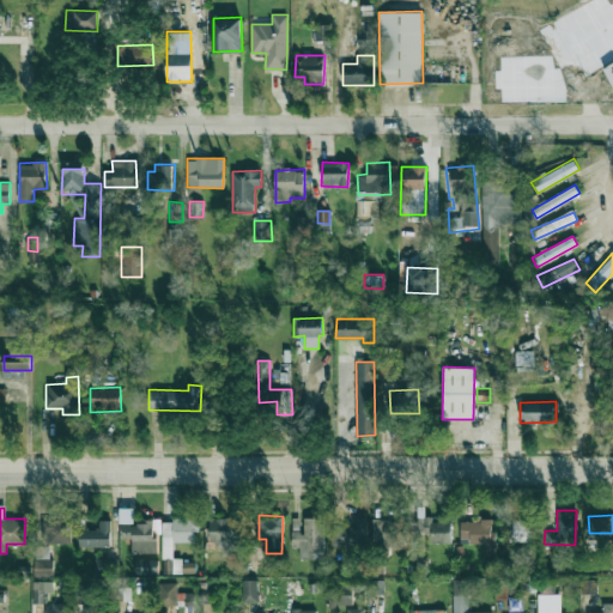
[(195,516),(171,516),(171,521),(162,521),(163,559),(173,558),(173,542),(196,541),(195,516)]
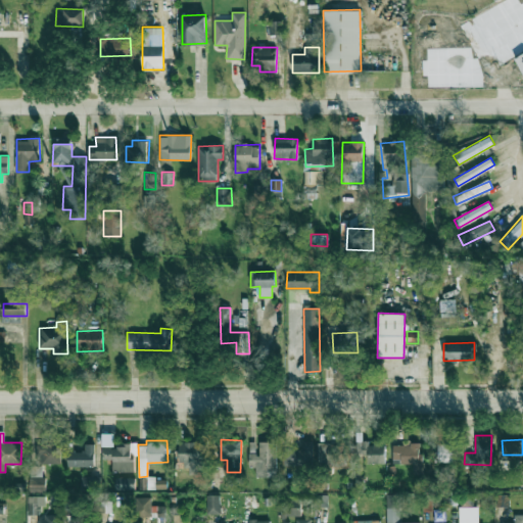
[(385,463),(384,444),(369,444),(369,440),(357,440),(357,454),(367,454),(367,463),(385,463)]
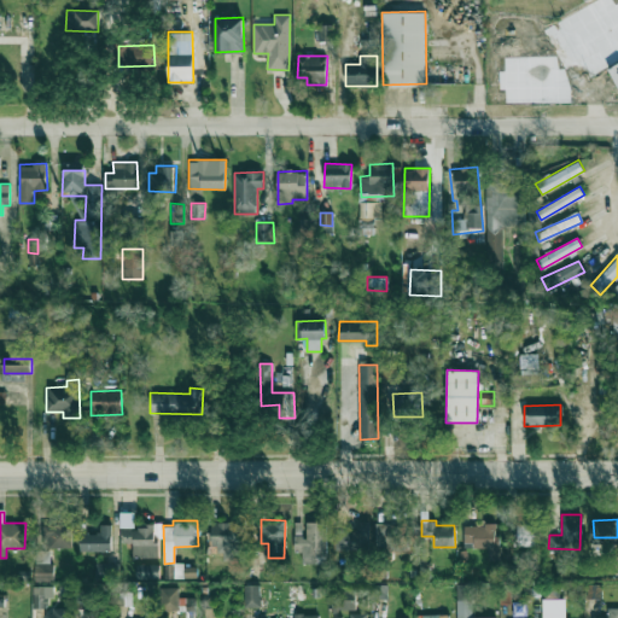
[(326,557),(326,522),(305,522),(307,536),(295,536),(295,551),(302,551),(302,564),(318,563),(318,557),(326,557)]
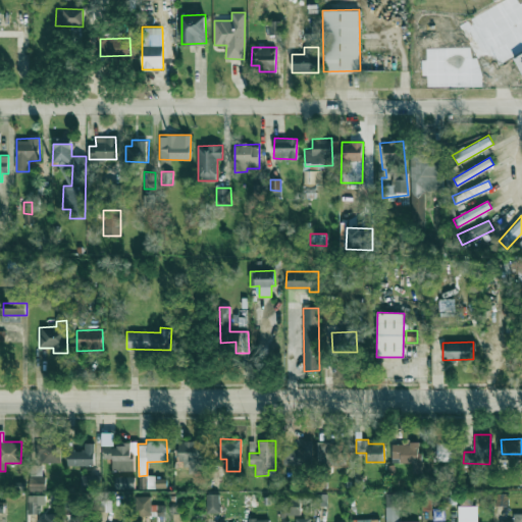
[(311,440),(301,440),(301,448),(283,448),(283,464),(311,464),(311,440)]
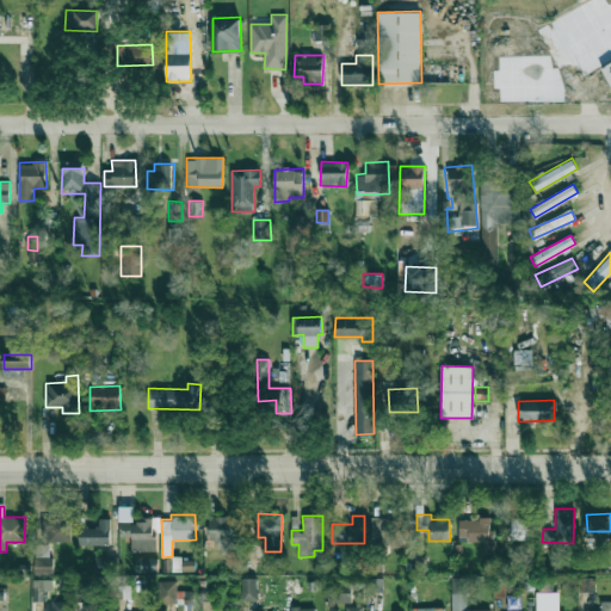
[(71,517),(42,518),(42,541),(71,541),(71,517)]
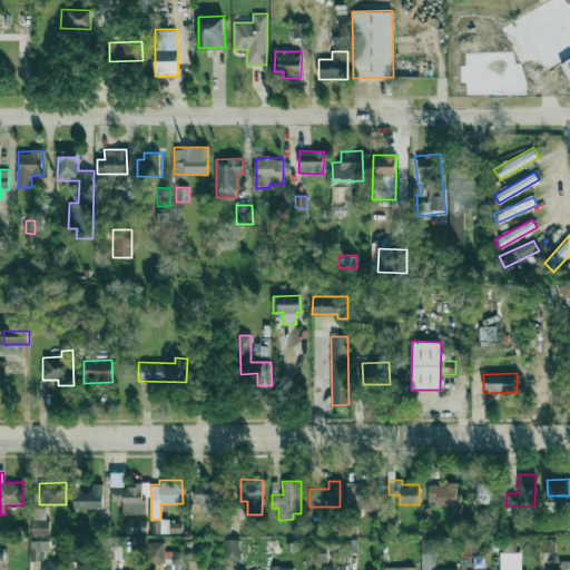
[(220,503),(219,482),(195,482),(195,503),(220,503)]
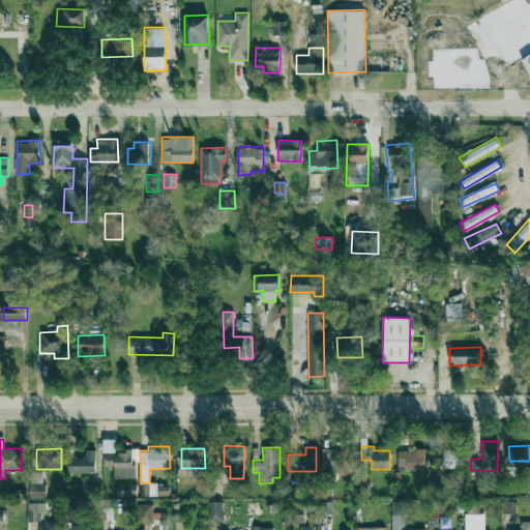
[(348,448),(322,448),(322,468),(348,467),(348,448)]
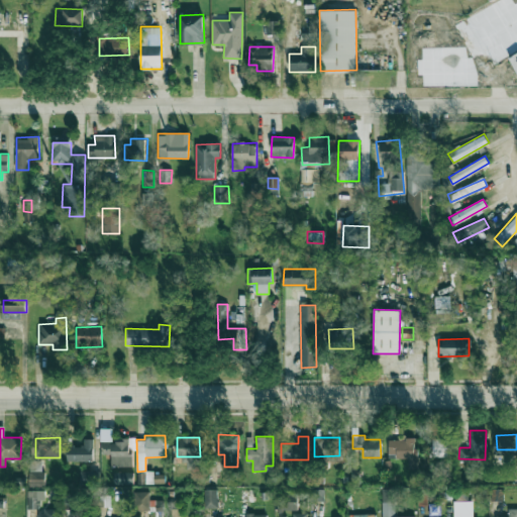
[(450,456),(451,438),(430,437),(429,456),(450,456)]
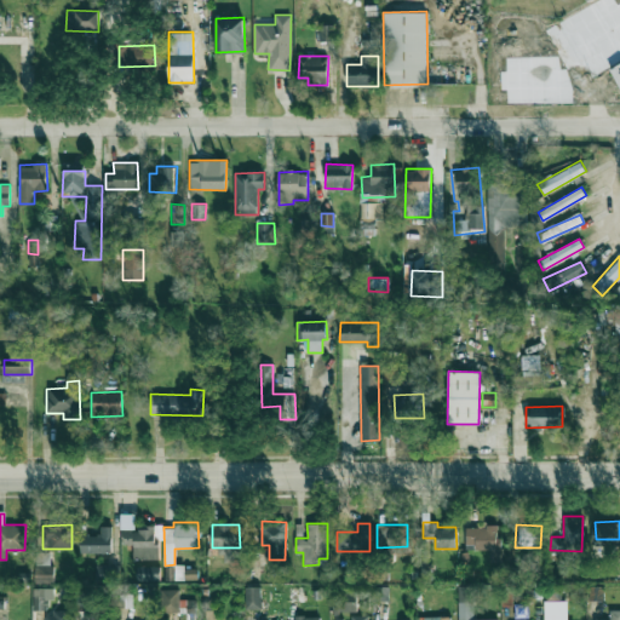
[(80,552),(112,554),(112,526),(101,526),(101,535),(80,535),(80,552)]
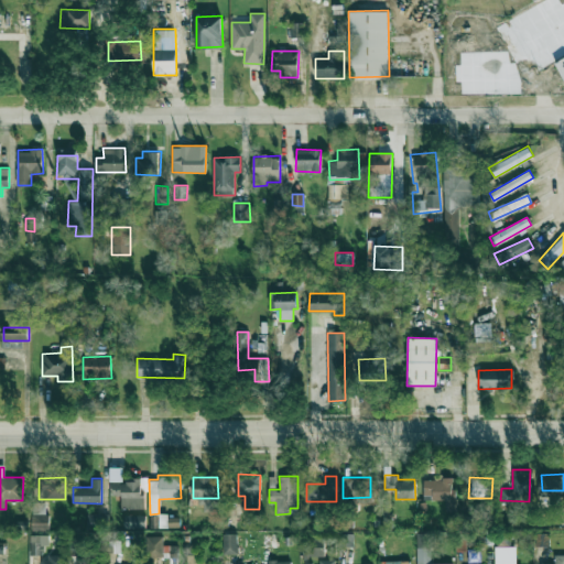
[(142,509),(143,480),(112,479),(112,496),(121,496),(121,508),(142,509)]
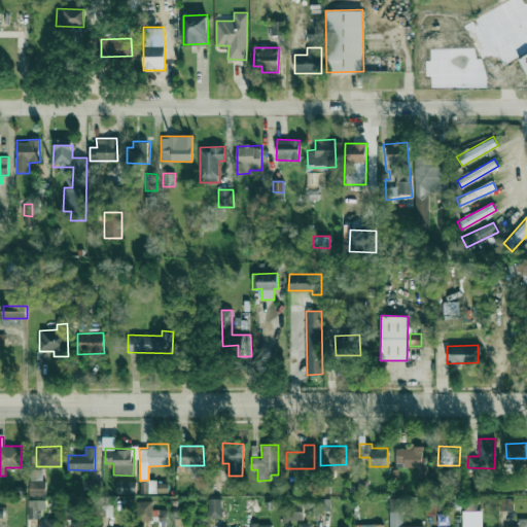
[(395,448),(395,466),(422,466),(422,448),(395,448)]
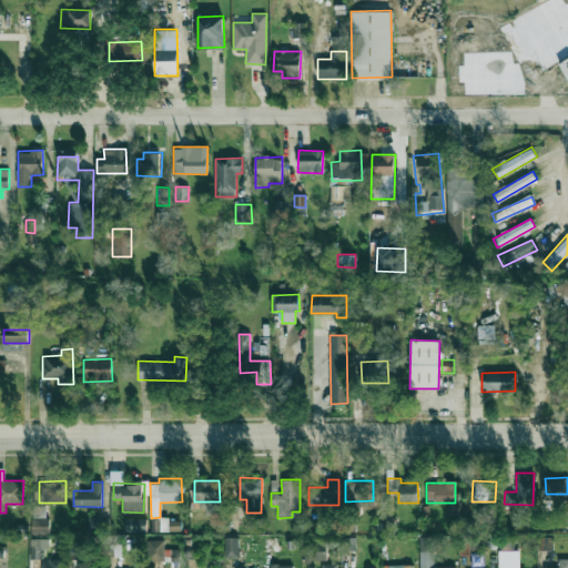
[(32,534),(48,534),(48,504),(32,504),(32,534)]
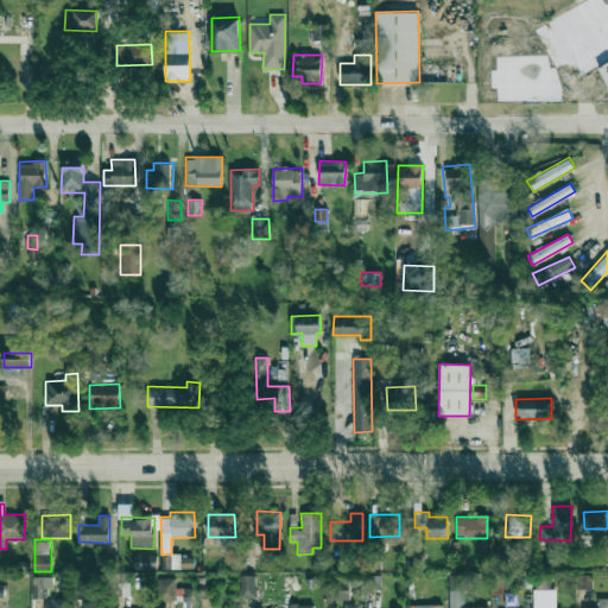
[(116,553),(94,553),(94,570),(116,570),(116,553)]
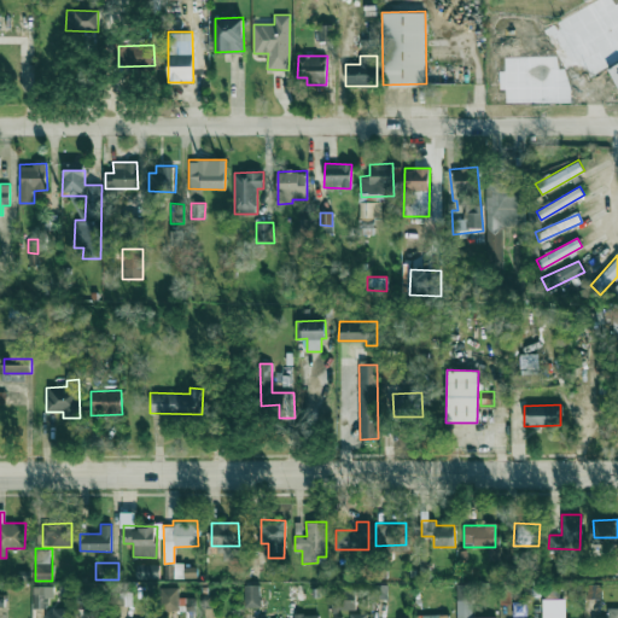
[(159,578),(158,564),(136,565),(136,578),(159,578)]
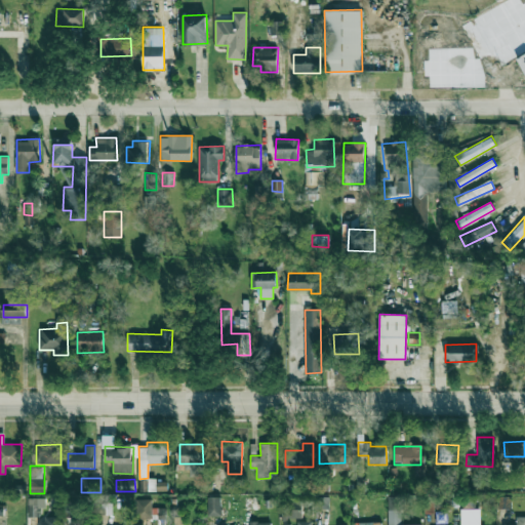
[(148,490),(166,491),(167,480),(148,479),(148,490)]
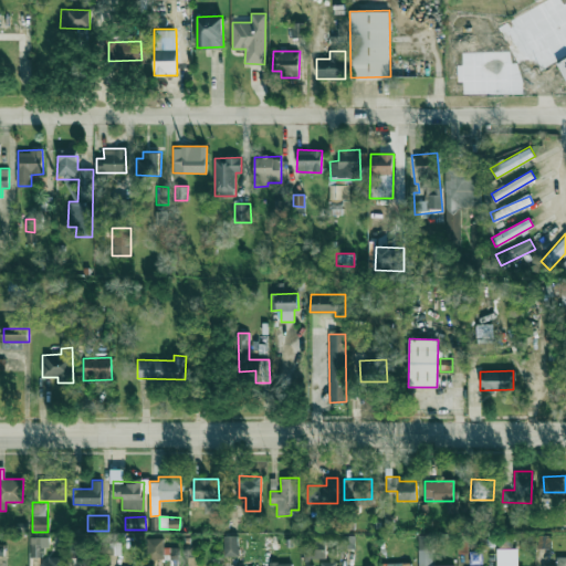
[(454,565),(433,565),(432,534),(417,534),(418,565),(454,565)]
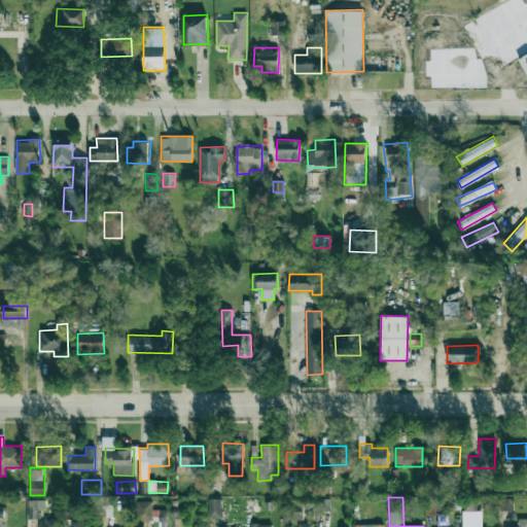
[(513,510),(513,498),(501,497),(500,510),(513,510)]
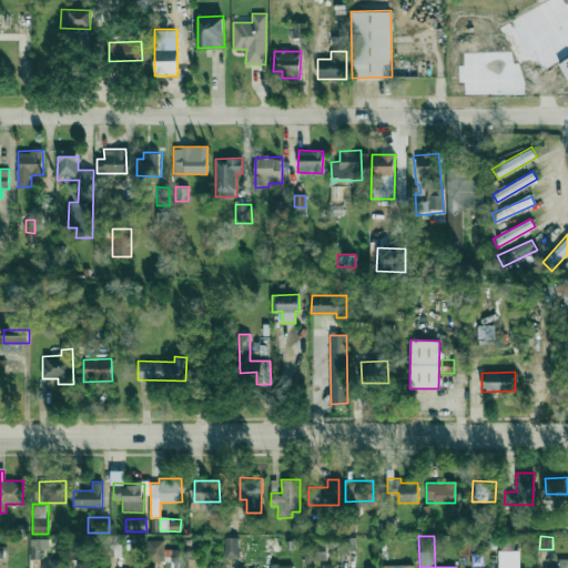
[(225,558),(240,558),(239,537),(224,537),(225,558)]
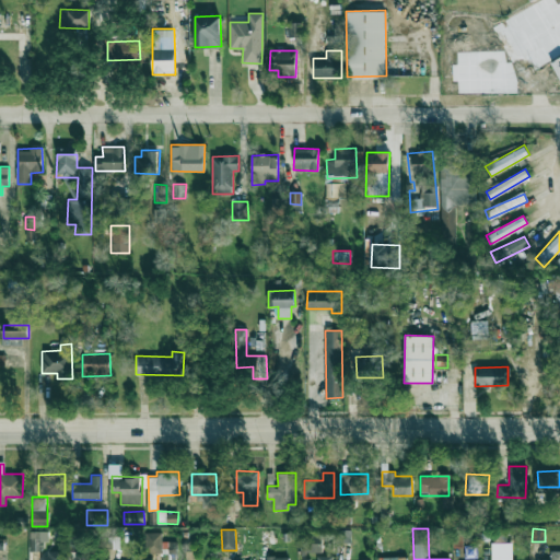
[(337,543),(350,543),(350,529),(337,529),(337,543)]
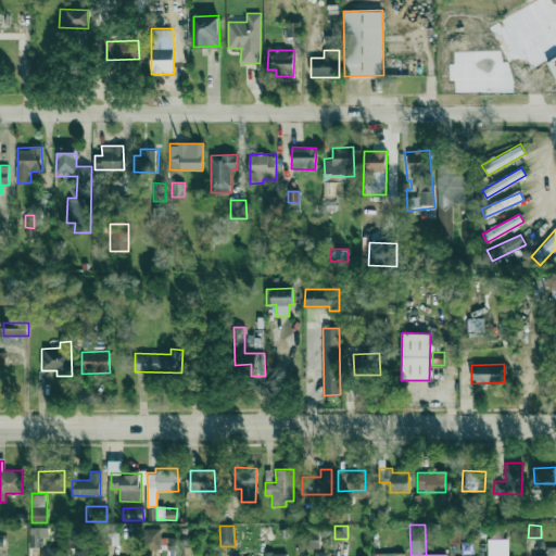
[(42,546),(43,538),(47,538),(48,527),(29,527),(29,546),(42,546)]
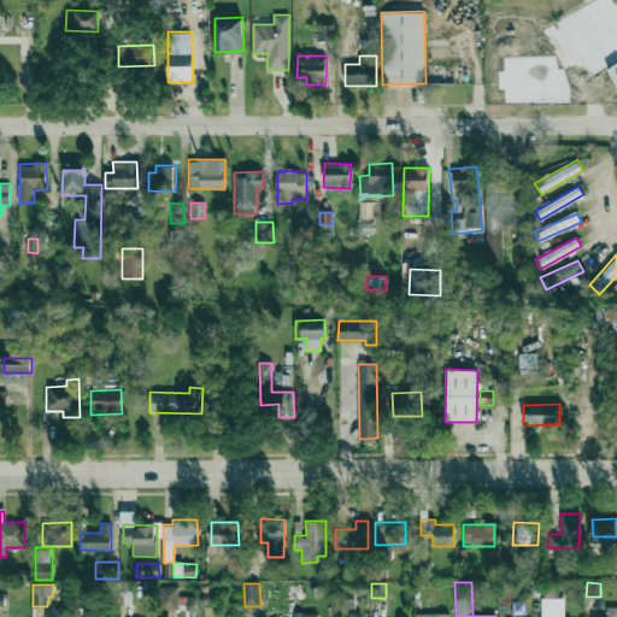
[(177,586),(160,587),(160,610),(194,609),(194,595),(178,597),(177,586)]
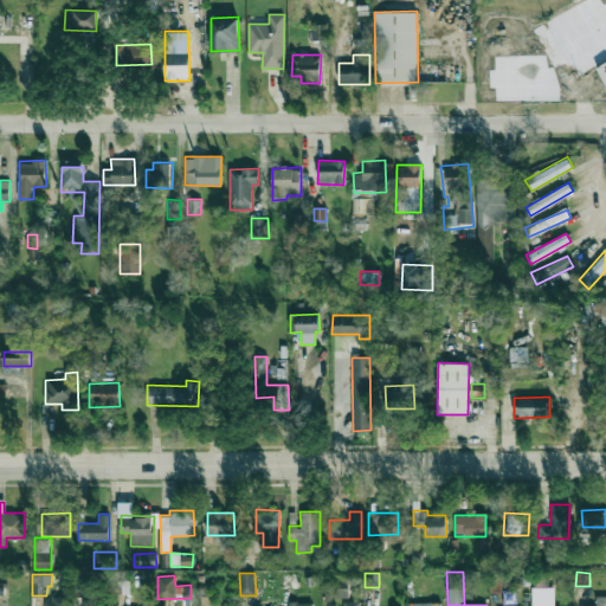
[(348,597),(347,578),(327,579),(328,598),(348,597)]
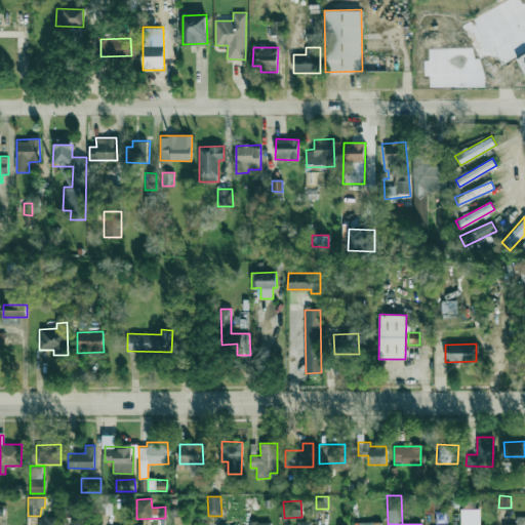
[(460,509),(460,524),(480,524),(480,508),(460,509)]
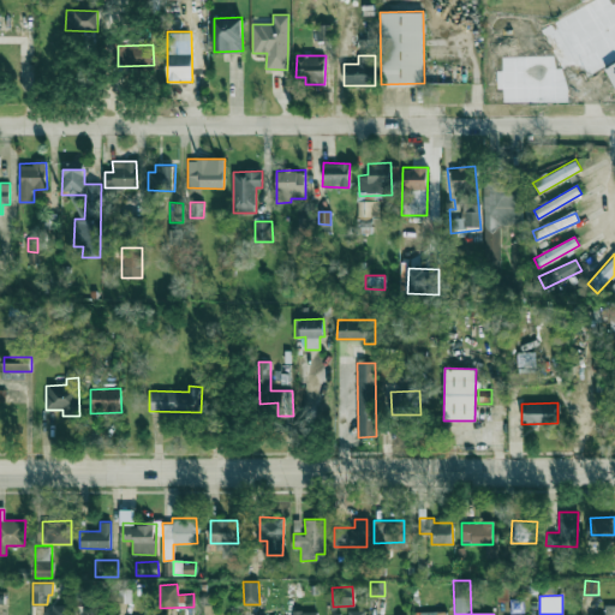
[(204,614),(214,614),(214,604),(204,604),(204,614)]
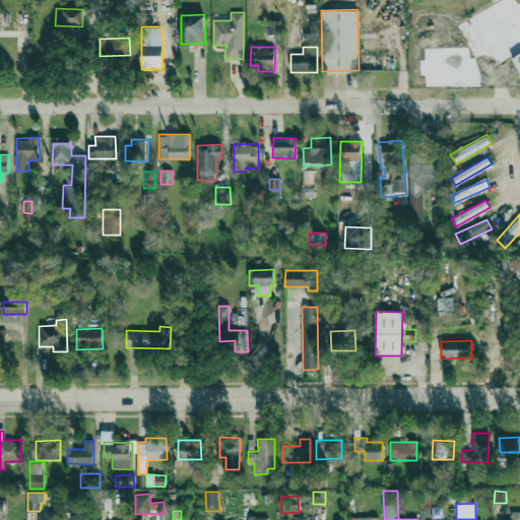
[(511,519),(519,519),(519,511),(511,512),(511,519)]
